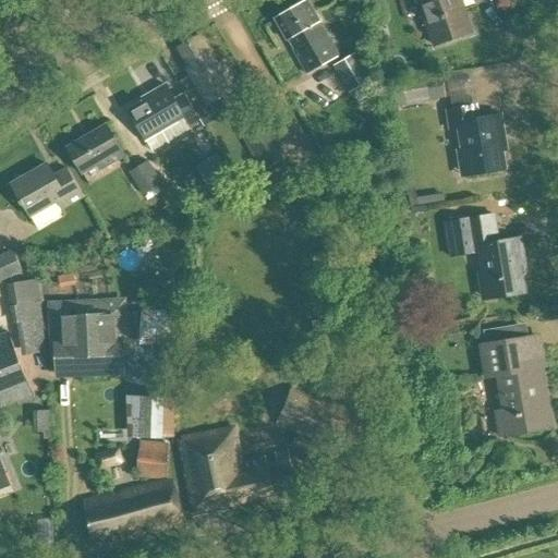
[(460,2),(462,0),(417,0),(435,47),(472,33),(460,2)]
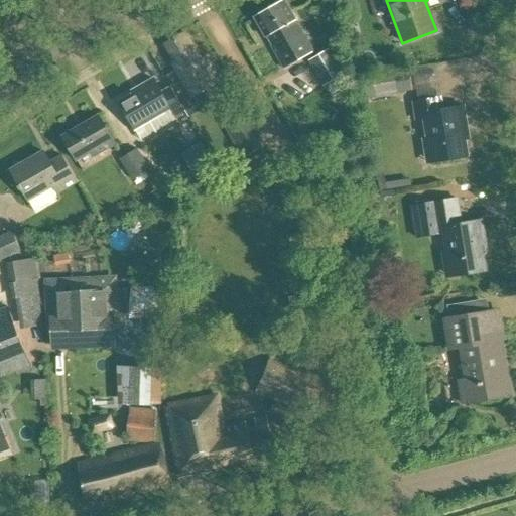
[(285,70),(310,54),(292,24),(296,21),(284,1),(282,2),(279,1),(272,5),(271,9),(254,19),(266,39),(267,38),(285,70)]
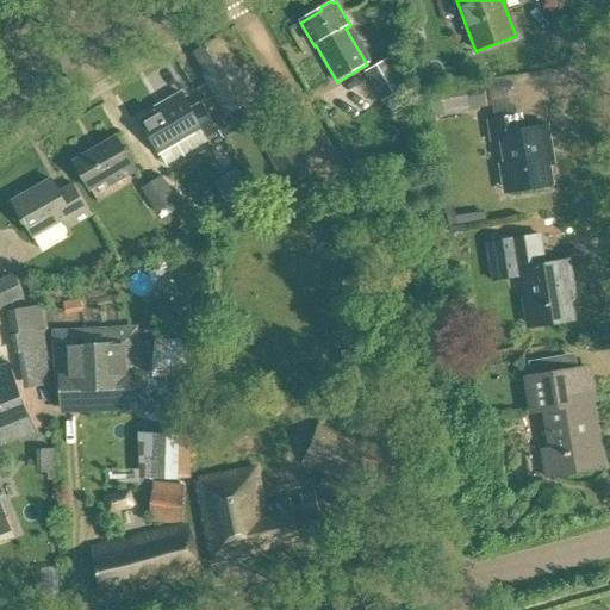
[(226,116),(257,98),(240,68),(236,70),(218,39),(195,53),(207,72),(203,75),(226,116)]
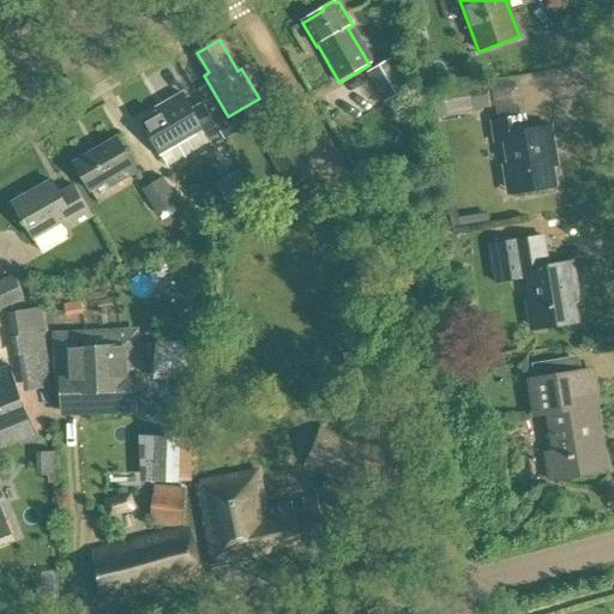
[(391,59),(367,72),(384,103),(408,89),(391,59)]
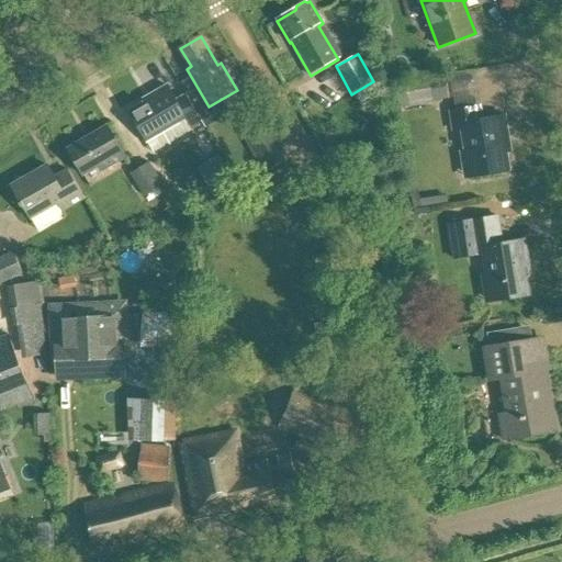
[(445,76),(395,83),(400,108),(449,100),(445,76)]
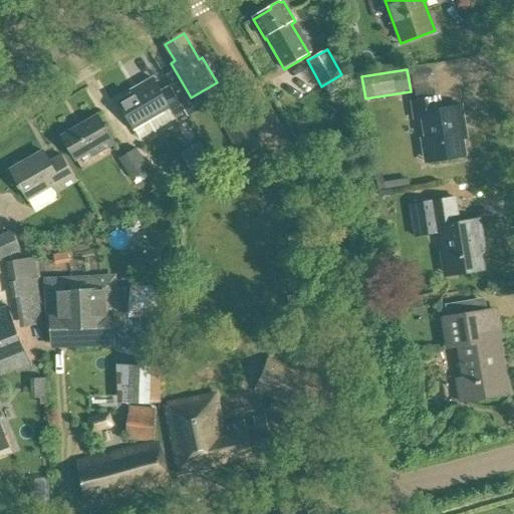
[(175,120),(174,118),(185,112),(170,86),(161,91),(154,78),(137,87),(139,90),(118,102),(134,130),(141,140),(175,120)]
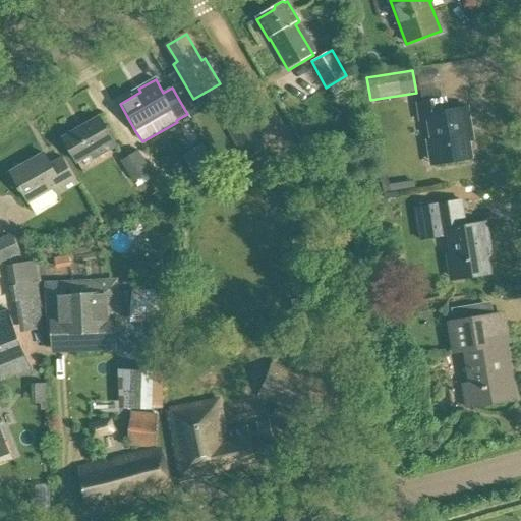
[(230,83),(187,107),(194,119),(237,96),(230,83)]
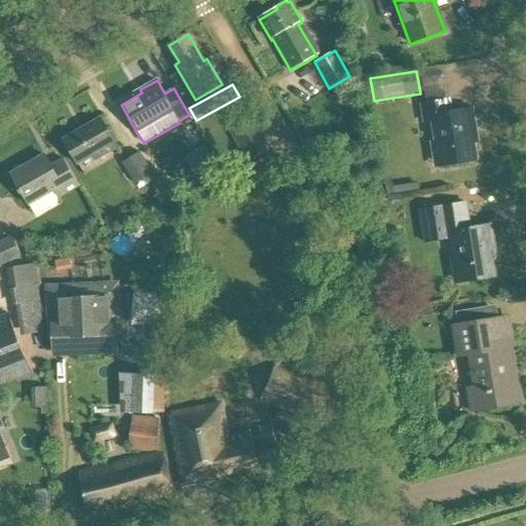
[(471,134),(476,134),(472,109),(450,113),(448,101),(422,105),(425,124),(434,123),(436,141),(429,142),(434,167),(476,161),(471,134)]
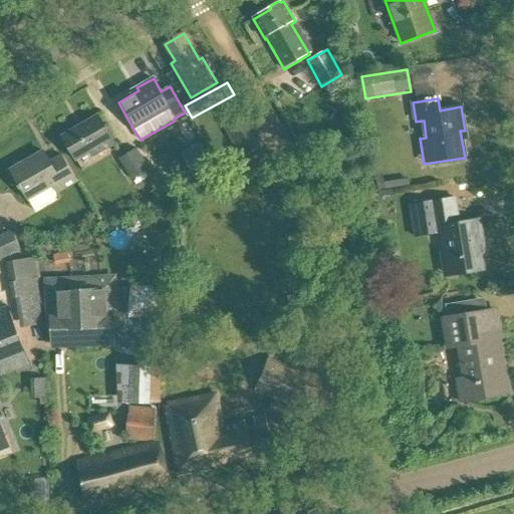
[(92,157),(114,144),(98,115),(62,136),(76,161),(89,153),(92,157)]
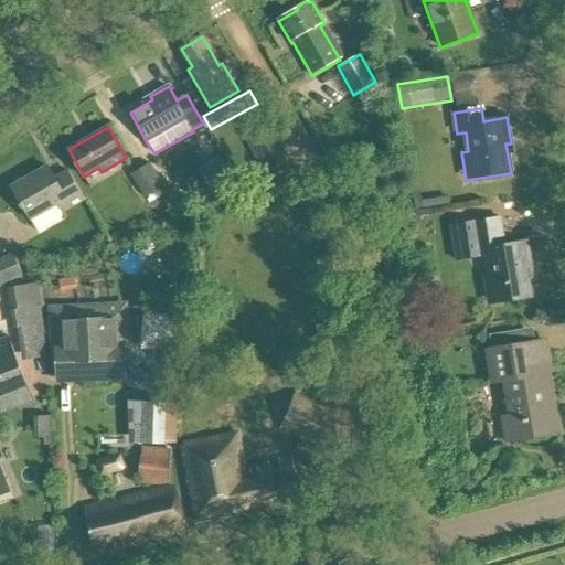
[(222,156),(200,169),(214,194),(236,181),(222,156)]
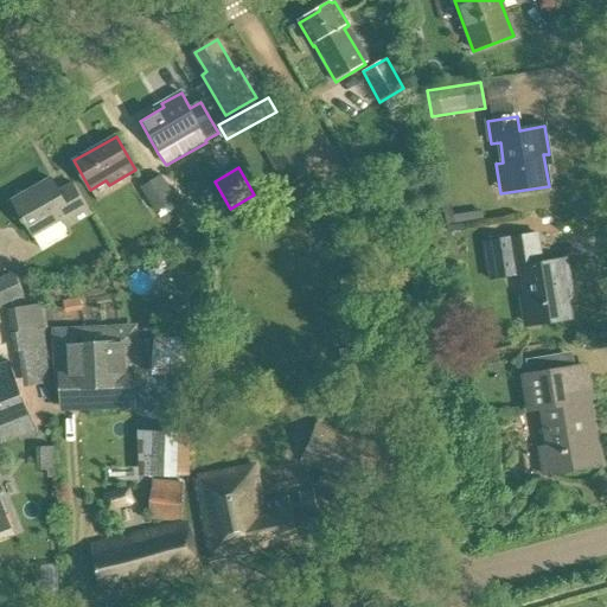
[(141,189),(157,213),(178,200),(163,176),(141,189)]
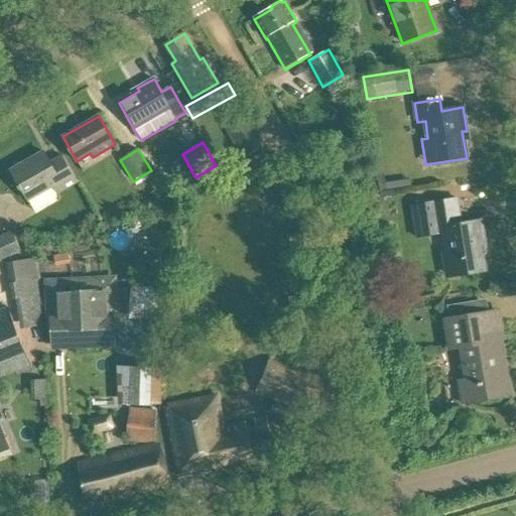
[(52,185),(57,195),(78,182),(62,157),(51,163),(44,152),(11,171),(28,200),(52,185)]
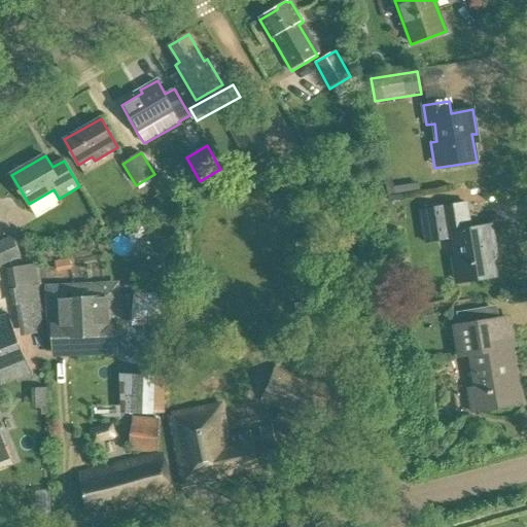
[(495,250),(491,225),(470,229),(466,203),(420,210),(425,242),(453,238),(456,257),(450,258),(454,284),(495,277),(491,250),(495,250)]
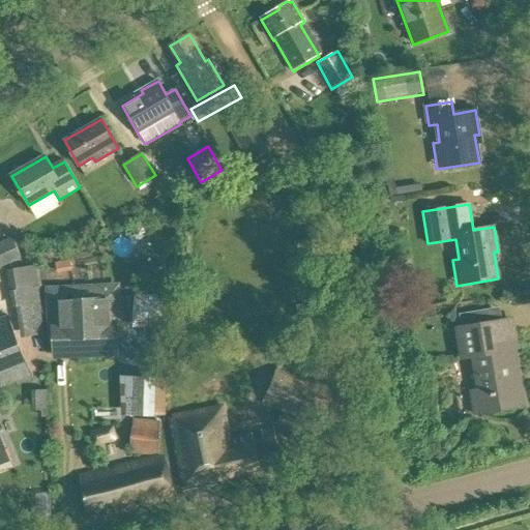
[(11,238),(0,243),(0,268),(21,259),(11,238)]
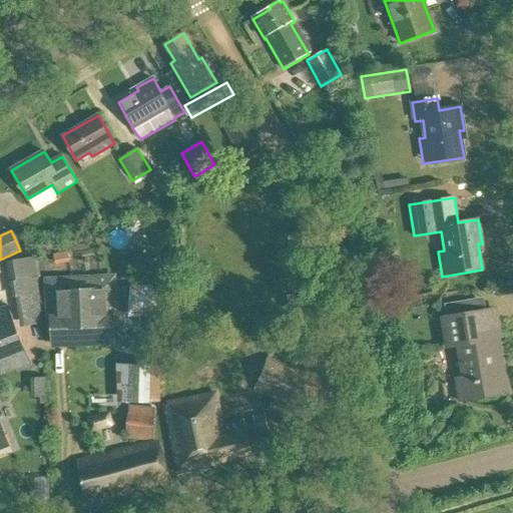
[(15,298),(20,328),(43,325),(37,279),(39,279),(35,258),(6,263),(12,299),(15,298)]
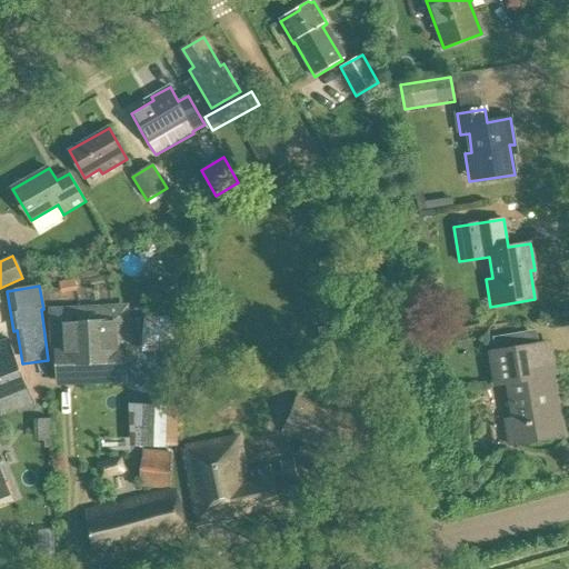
[(58,387),(127,383),(123,320),(55,325),(58,387)]
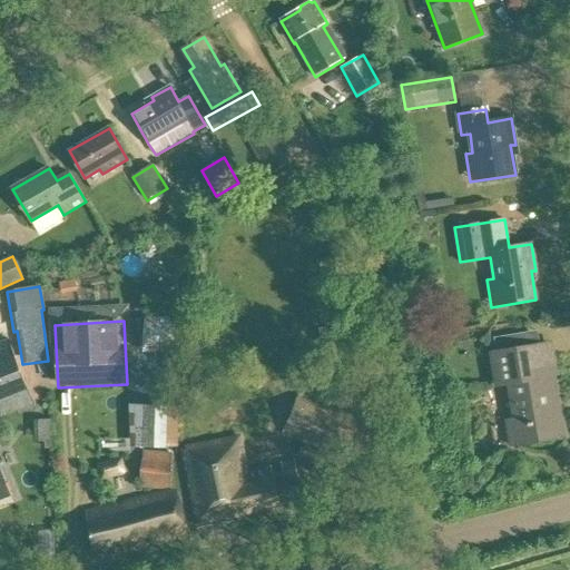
[(0,416),(35,404),(16,366),(7,341),(2,343),(0,343),(0,499),(11,495),(0,467),(0,416)]
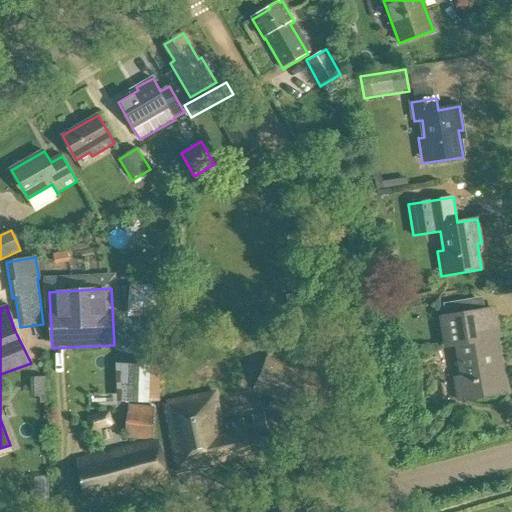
[(493,309),(478,311),(437,317),(442,346),(455,345),(462,377),(453,379),(457,402),(506,393),(493,309)]
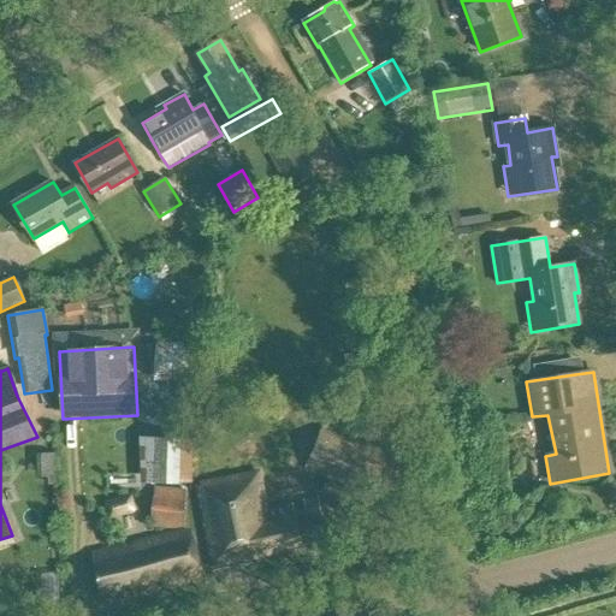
[(354,491),(372,448),(324,427),(304,471),(354,491)]
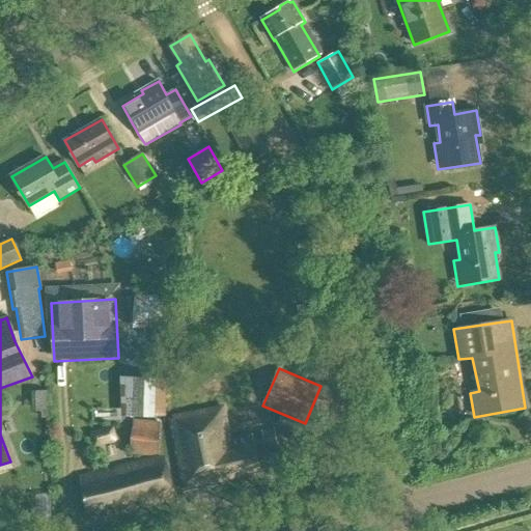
[(127,373),(127,400),(134,400),(134,414),(164,414),(164,373),(127,373)]
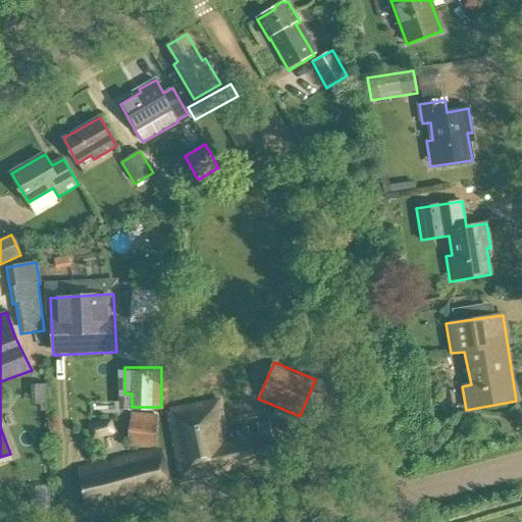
[(232,467),(232,468),(276,458),(270,423),(258,426),(259,432),(249,434),(248,428),(226,433),(220,401),(166,413),(179,482),(218,474),(217,470),(232,467)]
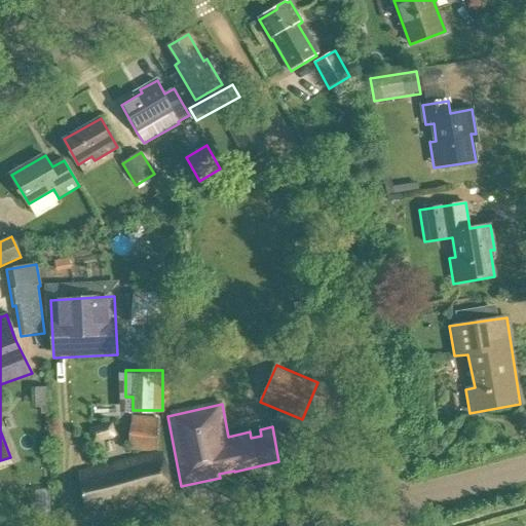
[(130,450),(158,451),(158,418),(133,416),(130,450)]
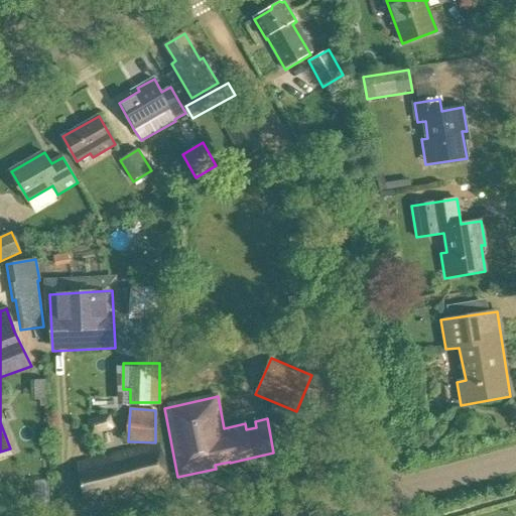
[(86,454),(96,452),(94,442),(84,444),(86,454)]
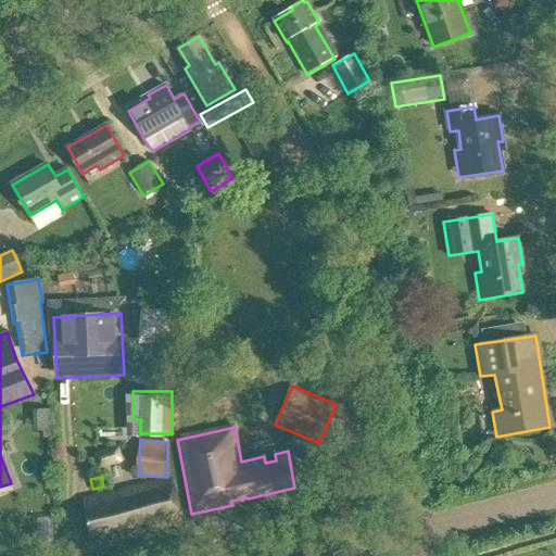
[(149,528),(182,520),(174,485),(164,488),(163,481),(84,501),(92,536),(123,530),(124,534),(137,531),(135,523),(148,520),(149,528)]
